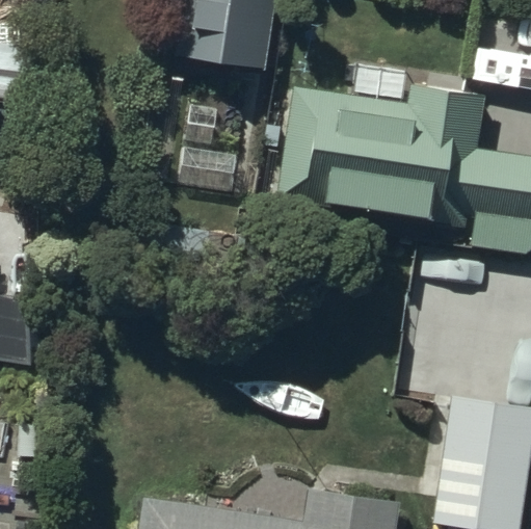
[(277,0),(184,0),(176,54),(265,70),(277,0)]
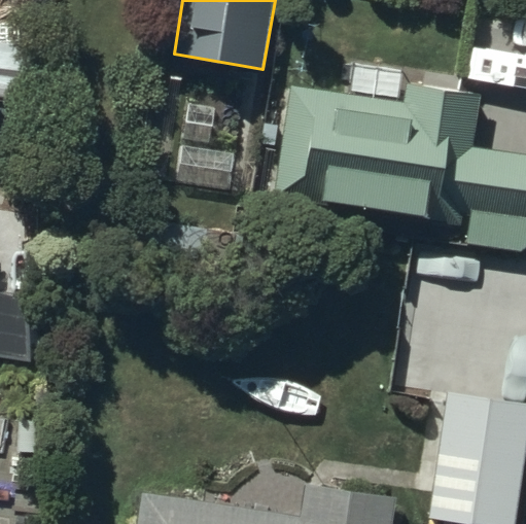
[(0,91),(30,96),(38,48),(0,41),(0,91)]
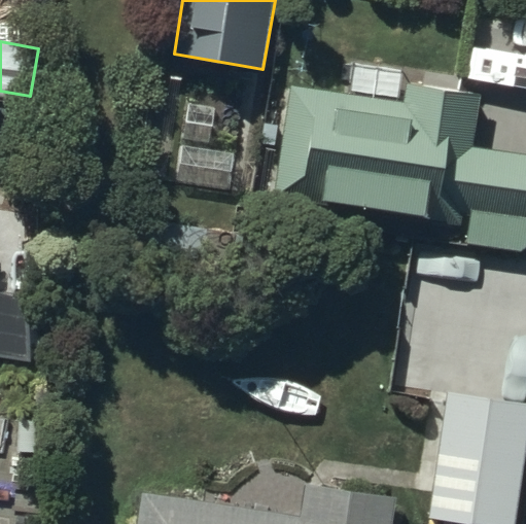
[(525,151),(474,145),(480,93),(407,83),(405,102),(290,88),(275,200),(460,223),(461,216),(471,217),(468,245),(522,252),(525,248),(525,151)]
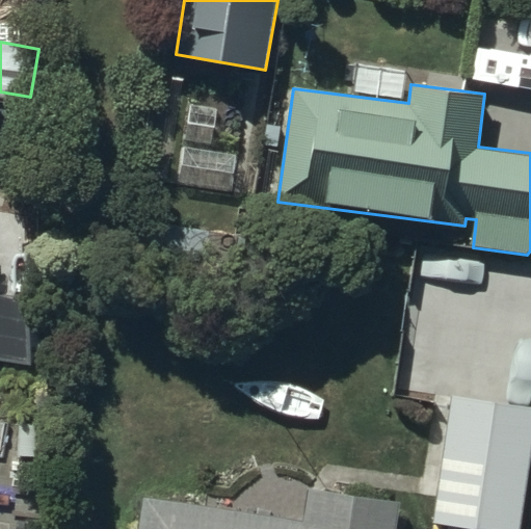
[(45,306),(0,297),(0,360),(34,366),(45,306)]
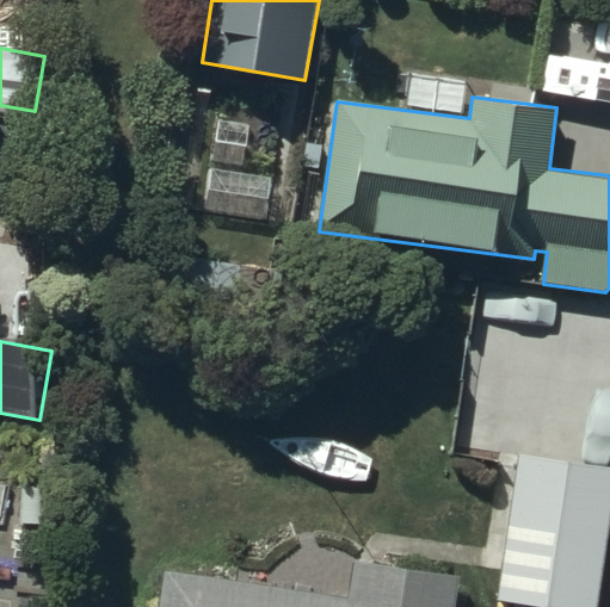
[(597,606),(609,521),(609,465),(518,452),(498,601),(531,606),(597,606)]
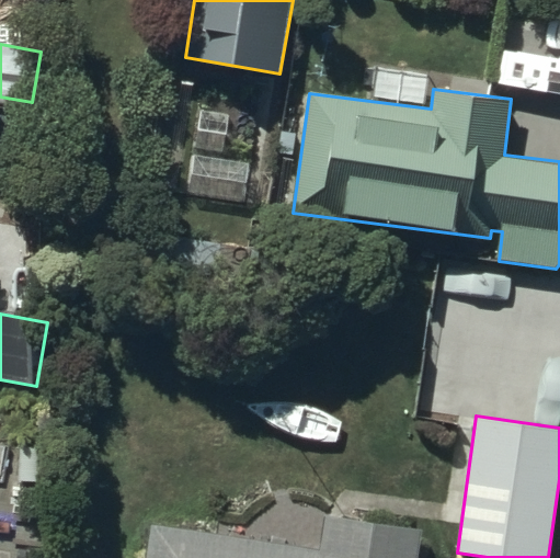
[(415,557),(420,528),(326,515),(321,547),(149,523),(144,557),(415,557)]
